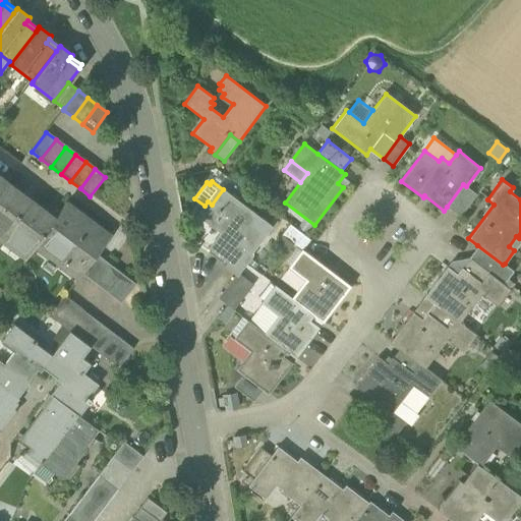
[(0,233),(4,237),(31,201),(5,183),(4,185),(0,190),(0,233)]
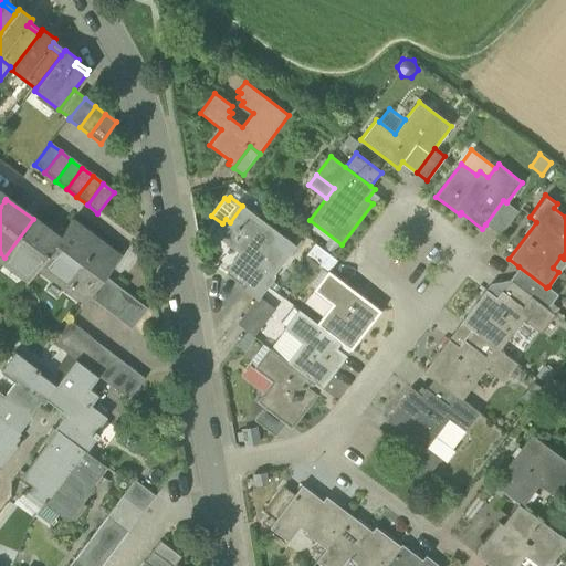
[(485,224),(499,234),(517,211),(506,202),(503,200),(485,224)]
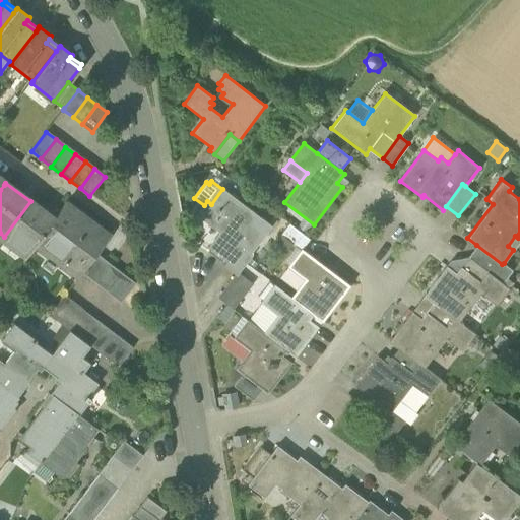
[(211,251),(226,263),(226,262),(240,245),(252,254),(272,226),(222,189),(211,204),(207,201),(204,205),(196,215),(222,235),(211,251)]
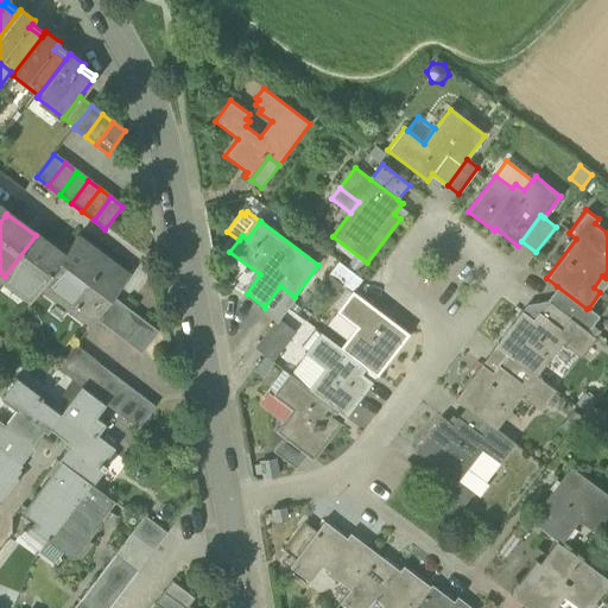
[(33,298),(40,287),(63,258),(63,257),(36,235),(5,277),(1,280),(14,290),(18,286),(33,298)]
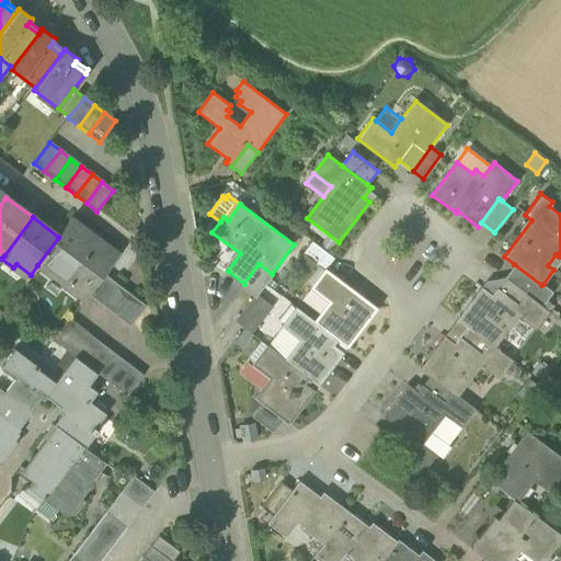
[(71,219),(58,237),(58,238),(37,265),(84,300),(88,296),(104,274),(118,255),(71,219)]
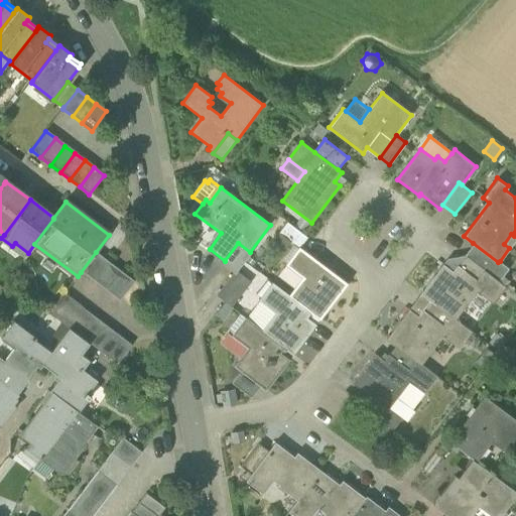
[(278,234),(298,248),(298,247),(300,248),(307,238),(291,226),(286,222),(278,234)]
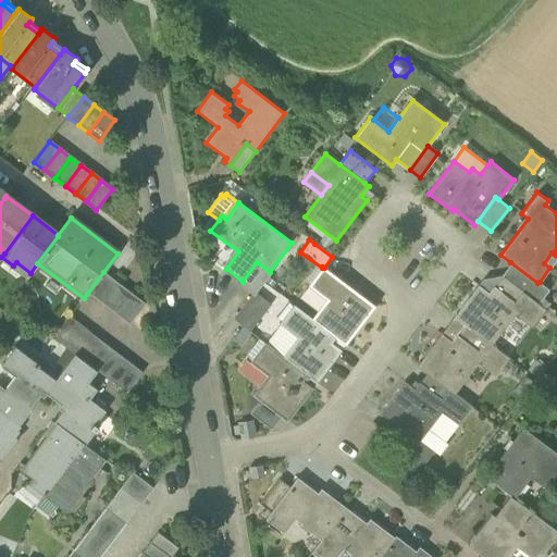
[(240,285),(252,295),(254,295),(270,273),(270,272),(257,262),(243,281),(243,282),(240,285)]
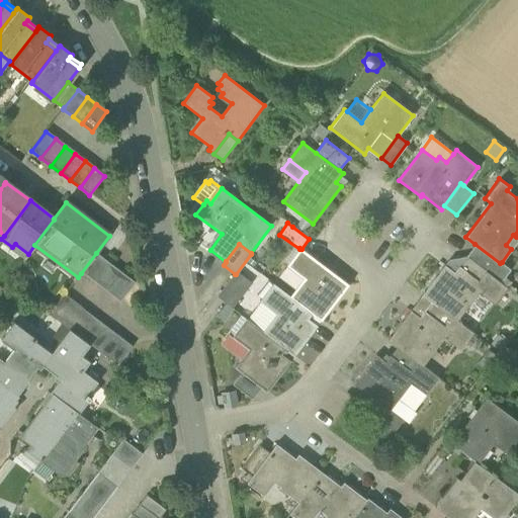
[(475,244),(465,256),(487,272),(501,283),(512,269),(502,262),(500,263),(475,244)]
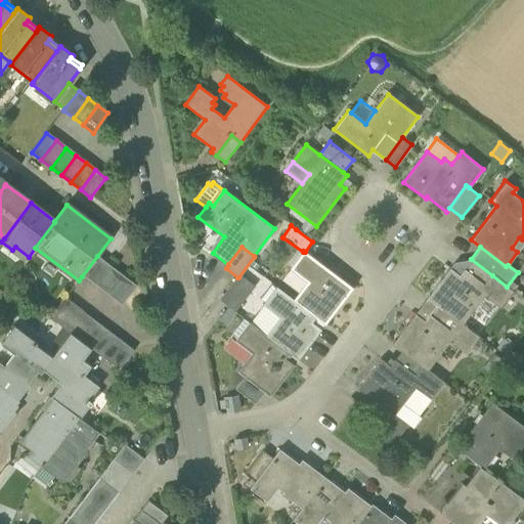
[(300,292),(294,301),(318,319),(324,324),(352,288),(305,252),(303,251),(303,252),(291,268),(308,281),(300,292)]
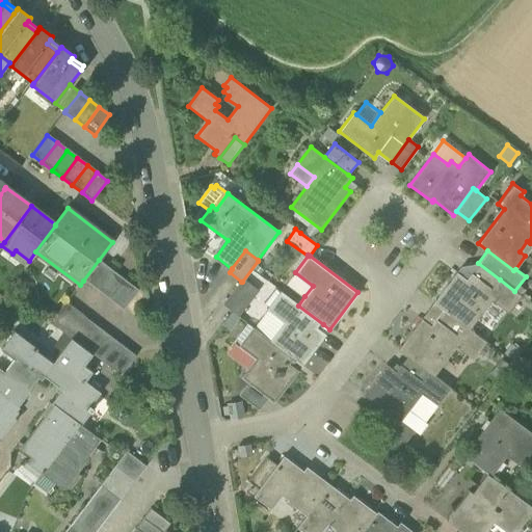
[(83,281),(94,288),(108,268),(99,260),(83,281)]
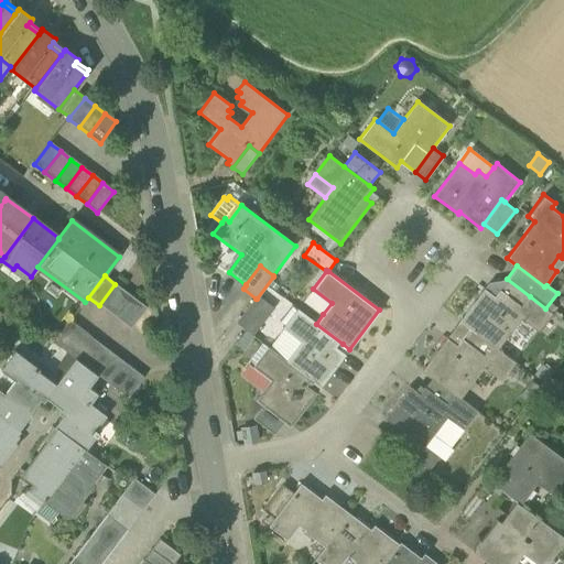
[(521,307),(530,296),(507,279),(498,291),(521,307)]
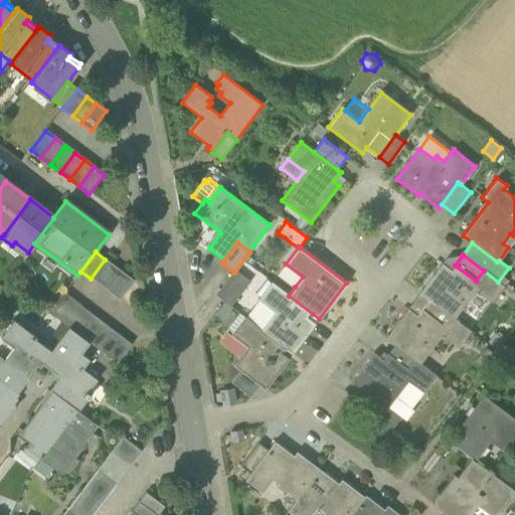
[(91,279),(100,286),(115,267),(105,260),(91,279)]
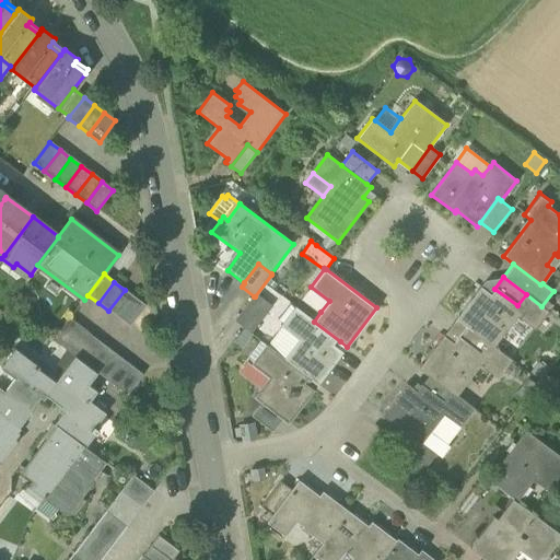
[(329,301),(311,287),(302,298),(321,312),(329,301)]
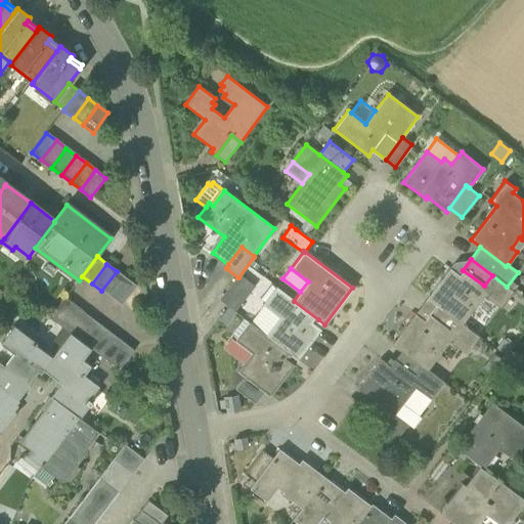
[(437,305),(456,320),(463,324),(473,311),(483,298),(498,309),(512,291),(507,287),(492,275),(484,286),(463,270),(459,275),(449,268),(427,298),(437,305)]
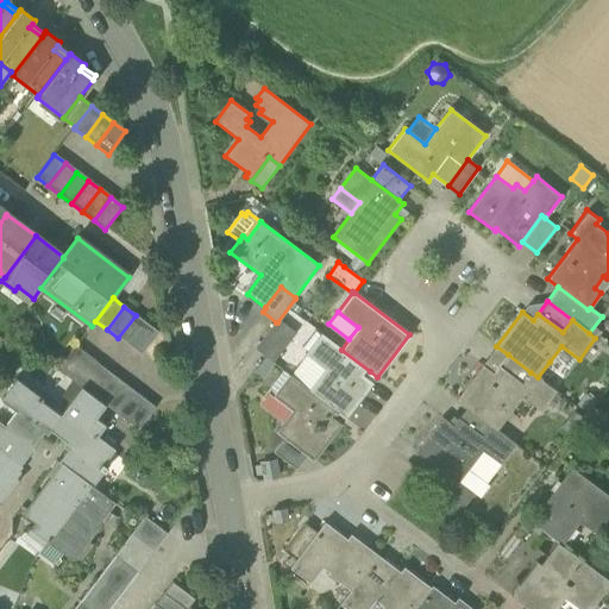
[(118,338),(130,346),(146,324),(136,315),(118,338)]
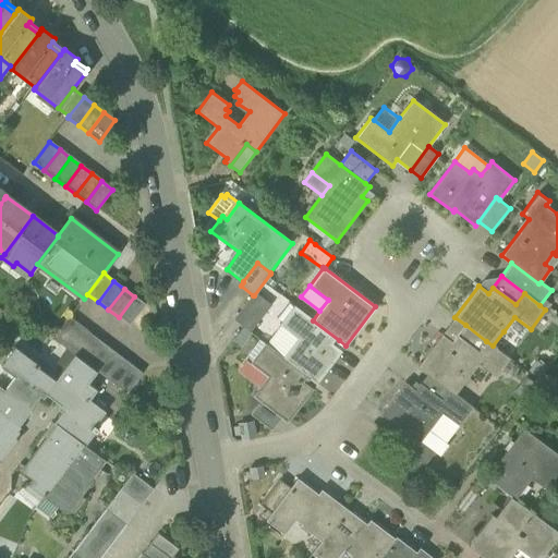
[(254,296),(254,295),(253,295),(234,320),(250,332),(271,304),(257,292),(254,296)]
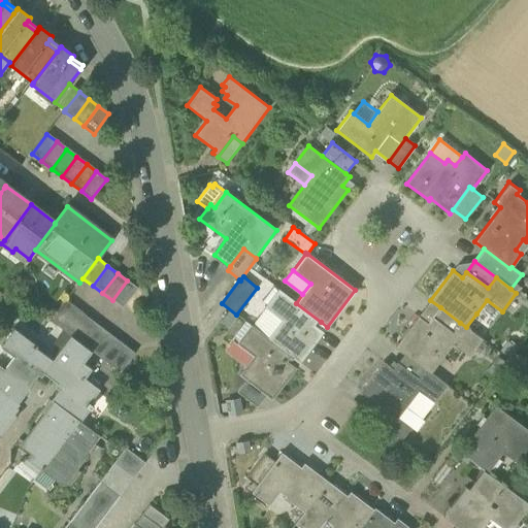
[(137,288),(127,281),(112,300),(122,308),(123,308),(137,289),(137,288)]
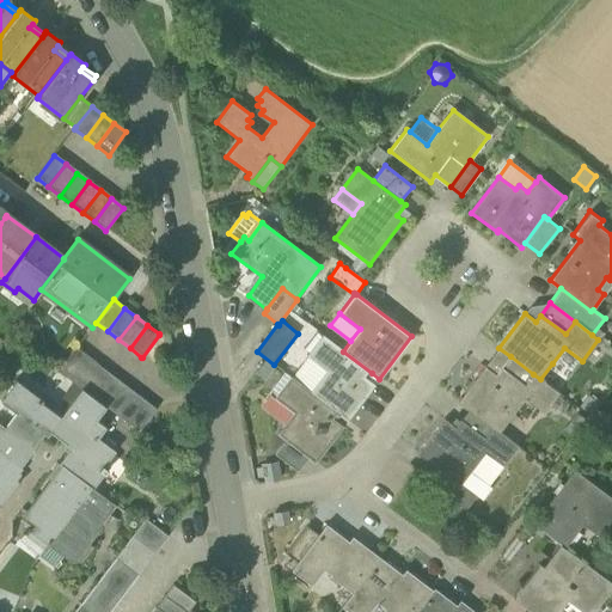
[(326,372),(311,392),(341,415),(348,421),(374,385),(367,379),(372,373),(343,352),(322,335),(306,356),(326,372)]
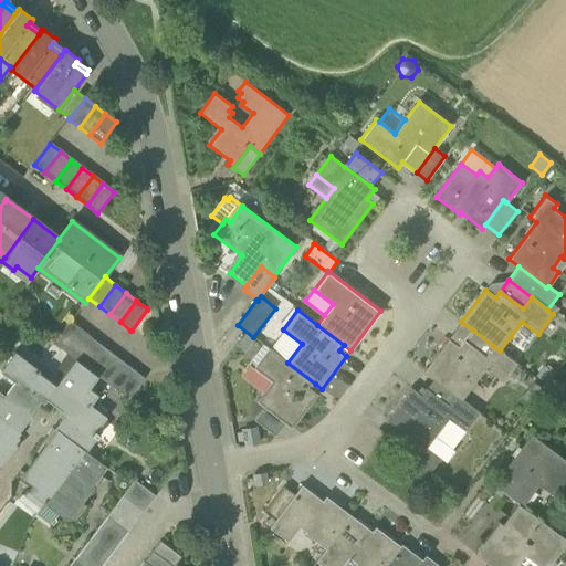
[(472,329),(461,322),(448,339),(458,348),(463,341),(472,329)]
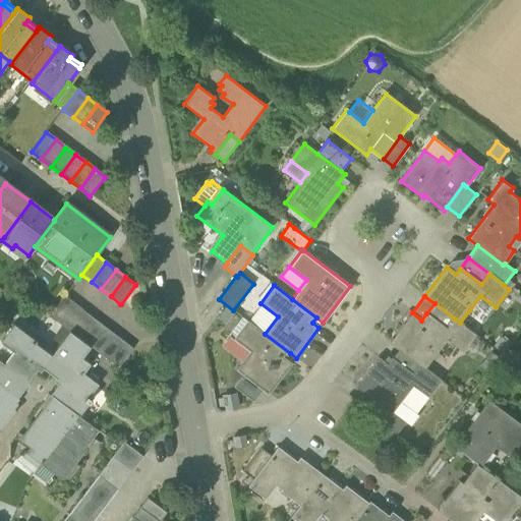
[(485,321),(496,307),(480,296),(470,309),(485,321)]
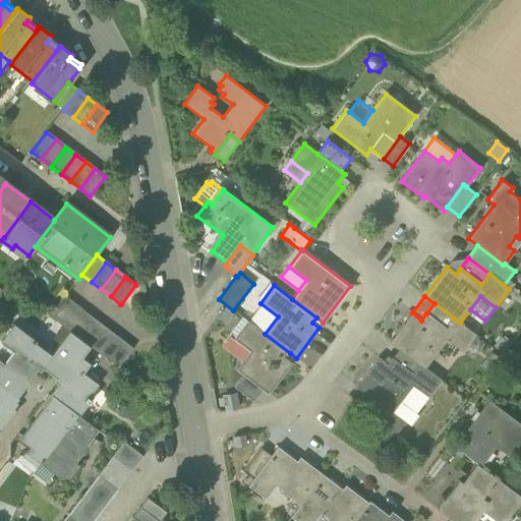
[(50,316),(59,324),(74,304),(64,297),(50,316)]
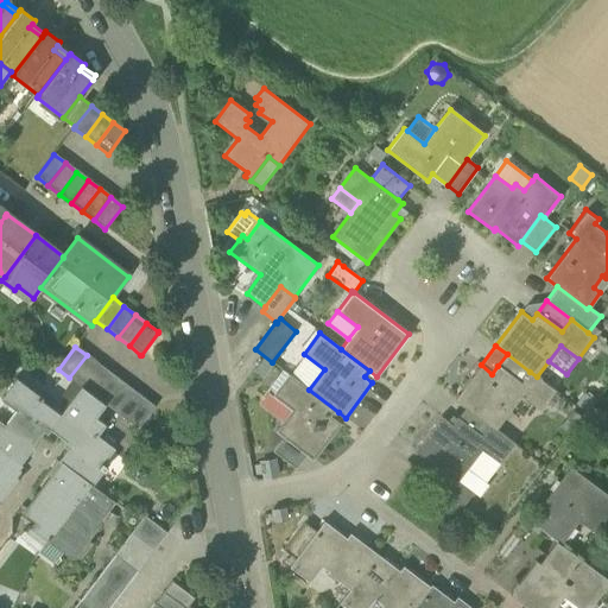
[(324,369),(304,354),(289,374),(309,390),(324,369)]
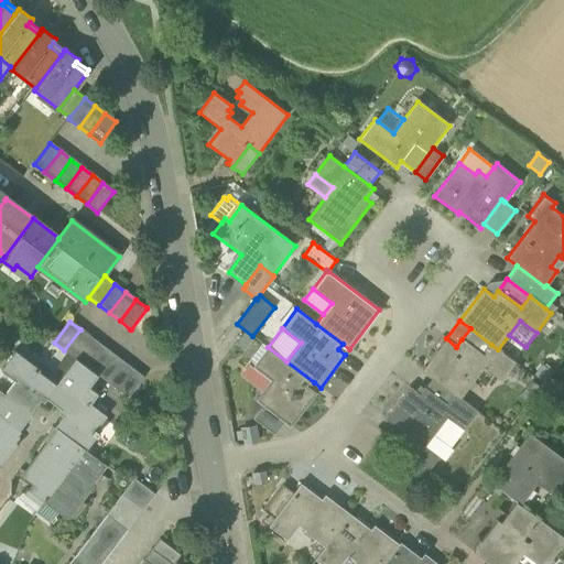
[(462,339),(484,356),(491,345),(470,328),(462,339)]
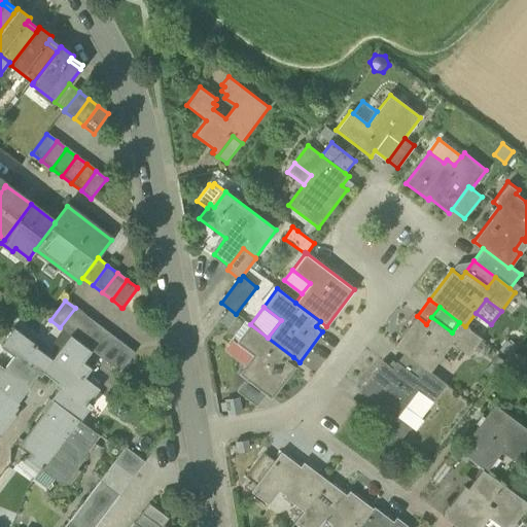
[(84,315),(75,308),(60,327),(70,336),(84,315)]
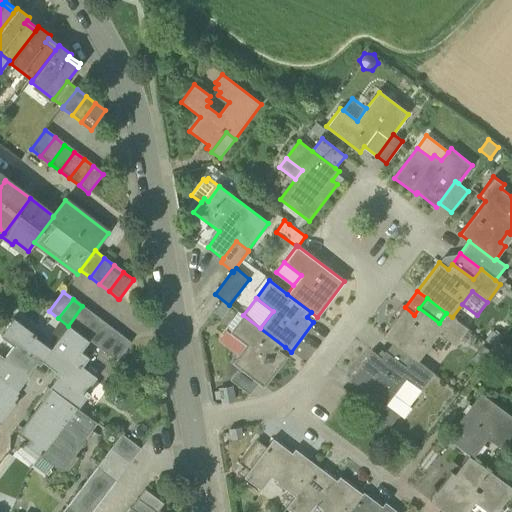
[(92,313),(82,306),(68,326),(77,333),(92,314),(92,313)]
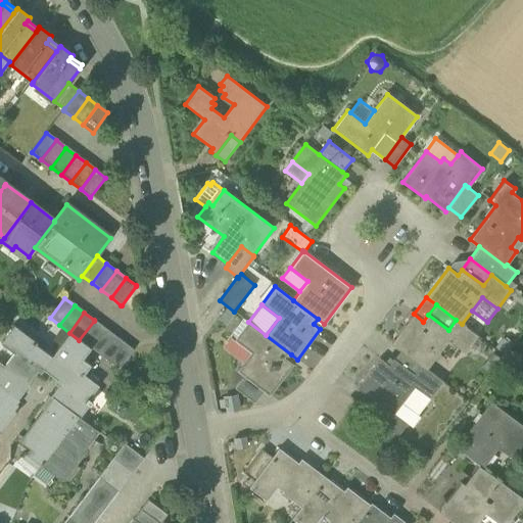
[(477,336),(462,324),(456,320),(448,330),(428,315),(423,322),(414,314),(391,343),(400,349),(421,366),(413,376),(392,361),(389,366),(379,359),(357,388),(374,401),(392,415),(393,414),(414,386),(429,398),(442,381),(427,370),(448,341),(464,352),(465,351),(476,337),(477,336)]
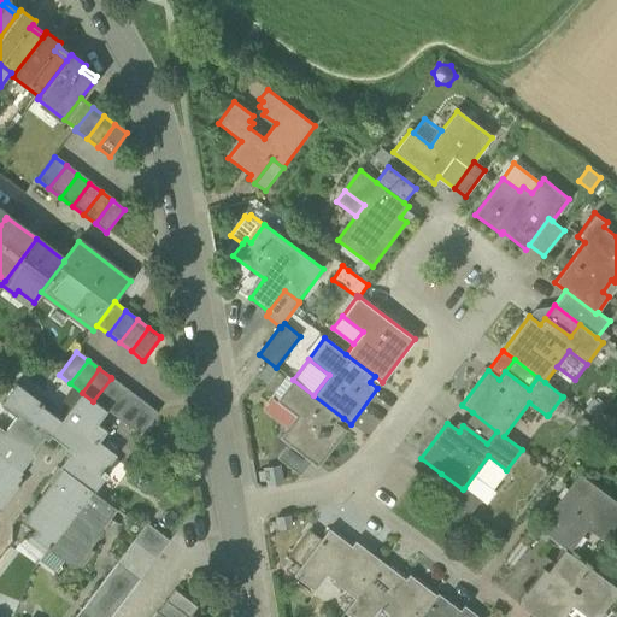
[(123,387),(111,378),(93,401),(105,410),(123,387)]
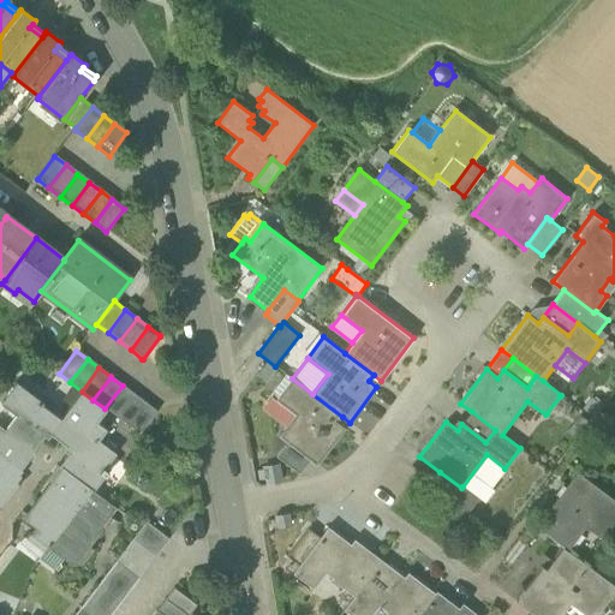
[(338,423),(342,417),(312,394),(292,378),(291,378),(275,399),(294,413),(285,428),(278,436),(286,442),(309,460),(316,465),(344,428),(338,423)]
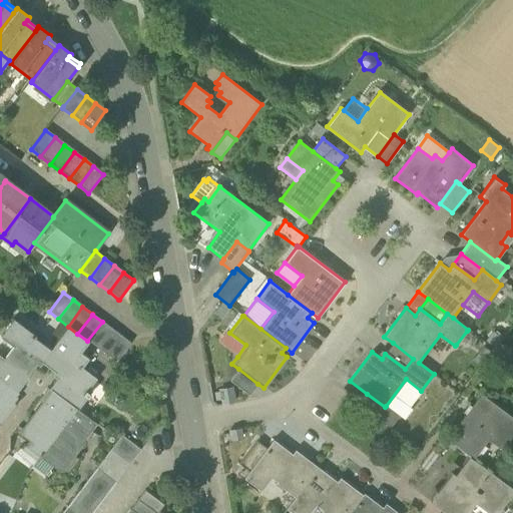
[(39,366),(42,362),(41,362),(50,350),(34,338),(35,336),(13,319),(0,336),(13,346),(4,359),(0,355),(0,379),(16,392),(28,377),(23,374),(33,361),(39,366)]
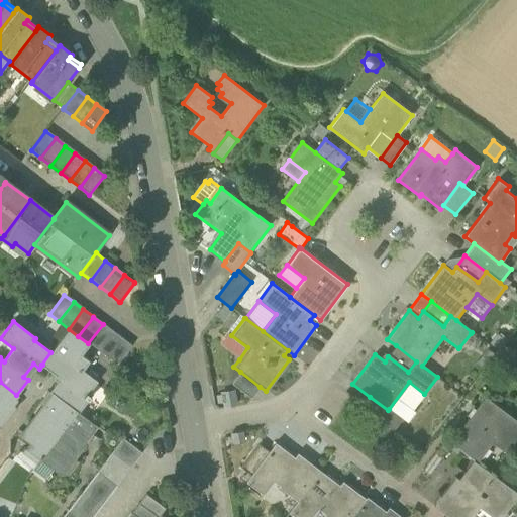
[(112,331),(103,324),(88,343),(89,344),(98,350),(112,331)]
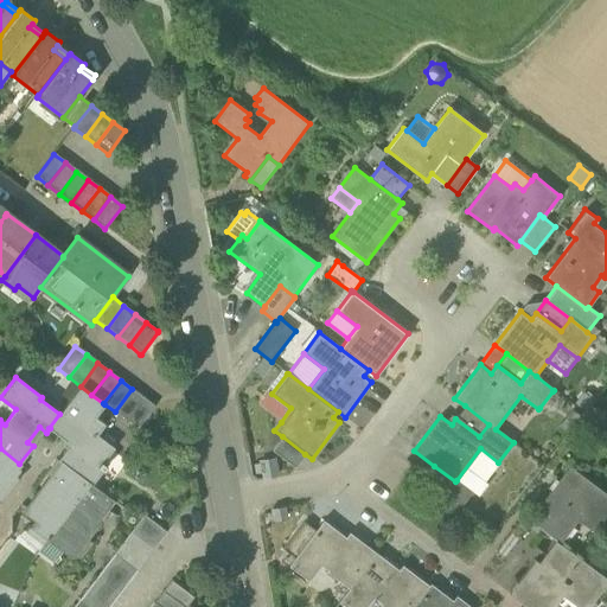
[(59,459),(62,461),(93,484),(103,470),(103,471),(108,466),(103,462),(115,447),(98,435),(106,425),(96,417),(96,416),(104,404),(103,403),(91,395),(81,387),(59,414),(49,428),(50,428),(70,443),(59,459)]
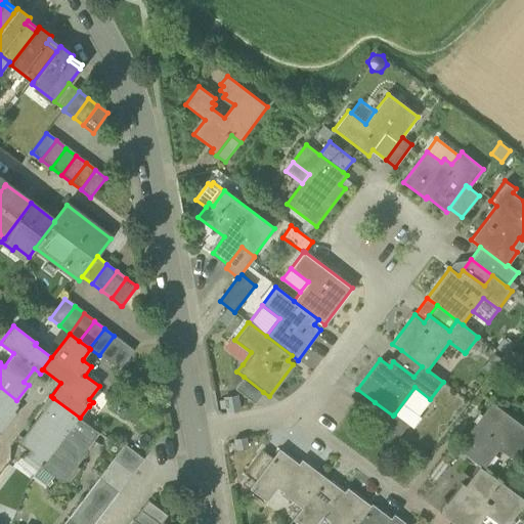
[(124,343),(114,336),(99,355),(108,363),(124,343)]
